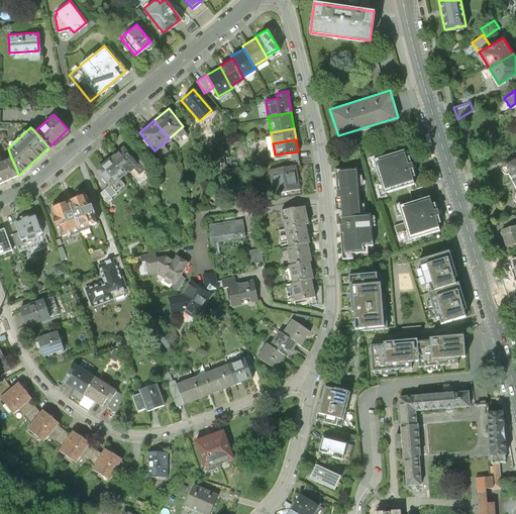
[(124,145),(109,157),(123,174),(128,169),(137,162),(124,145)]
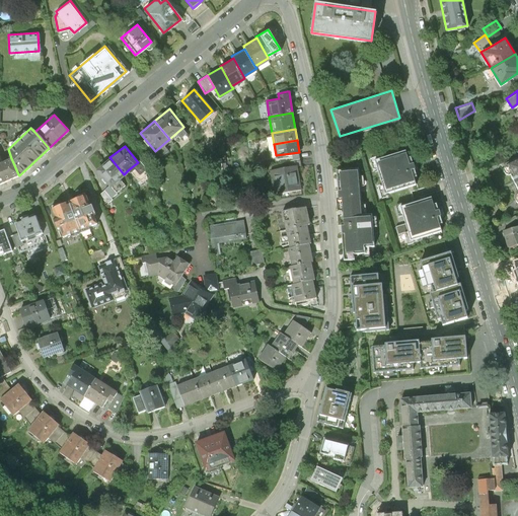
[(407,149),(375,158),(385,193),(416,183),(414,175),(417,174),(412,156),(409,156),(407,149)]
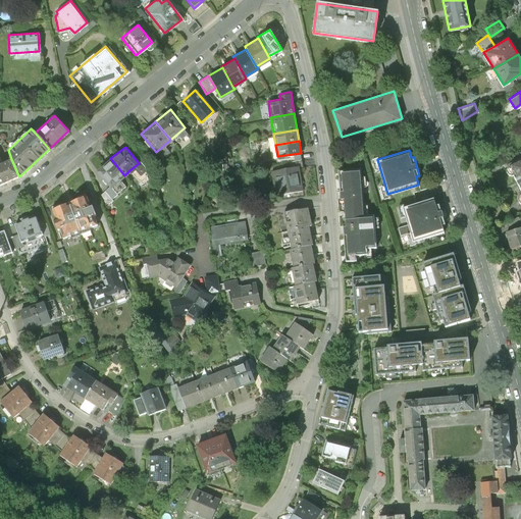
[(302,158),(301,153),(277,156),(278,161),(289,160),(302,158)]
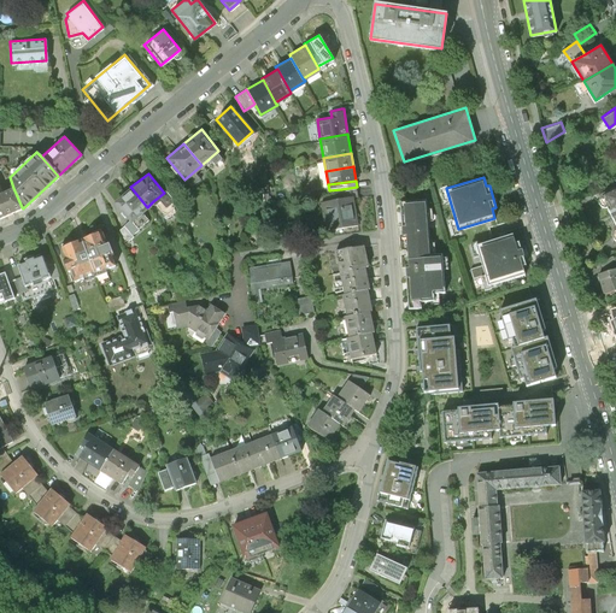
[(615,213),(615,186),(602,193),(612,216),(615,213)]
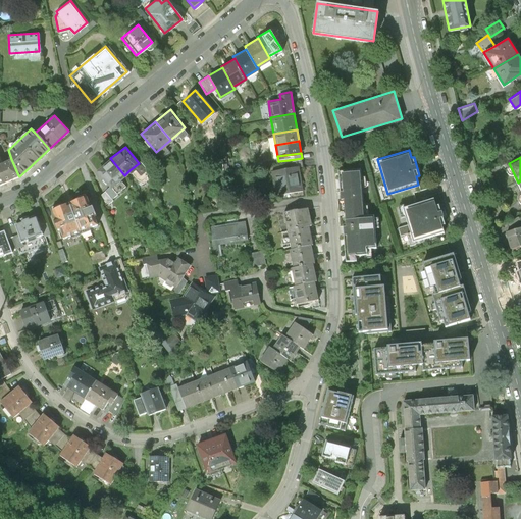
[(119,178),(124,175),(110,158),(96,170),(110,187),(119,178)]
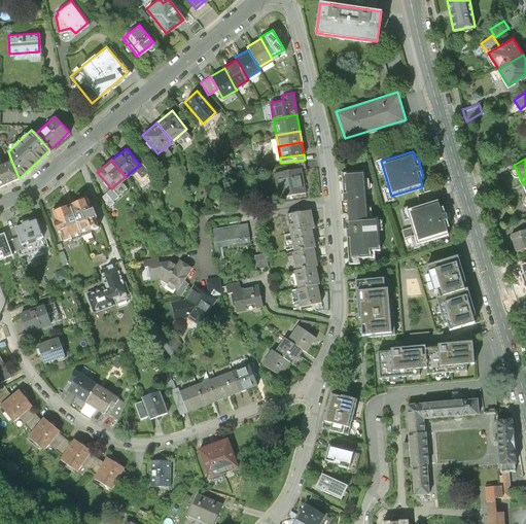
[(306,166),(305,160),(291,162),(292,168),(302,167),(306,166)]
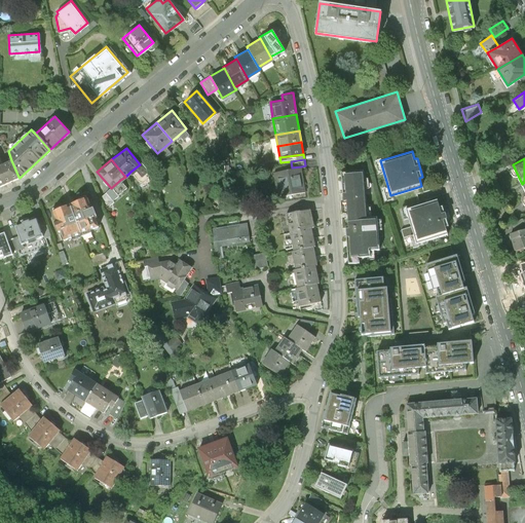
[(0,185),(19,177),(11,160),(0,165),(0,185)]
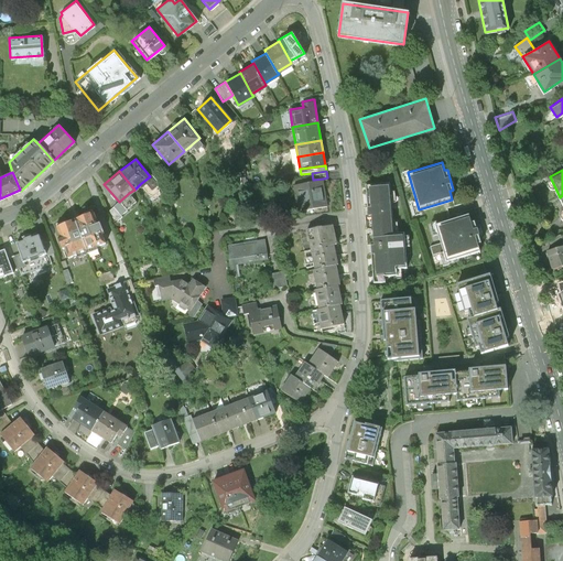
[(152,174),(150,176),(140,184),(148,193),(152,195),(159,190),(155,179),(152,174)]
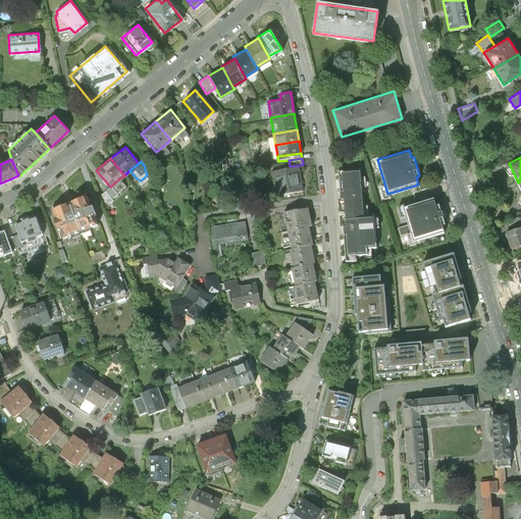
[(303,189),(299,165),(290,166),(271,169),(275,193),(303,189)]
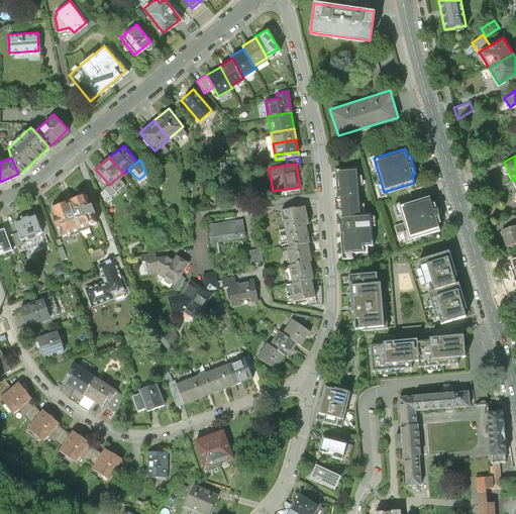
[(355,168),(338,170),(339,188),(336,188),(336,196),(340,195),(341,216),(358,215),(355,168)]
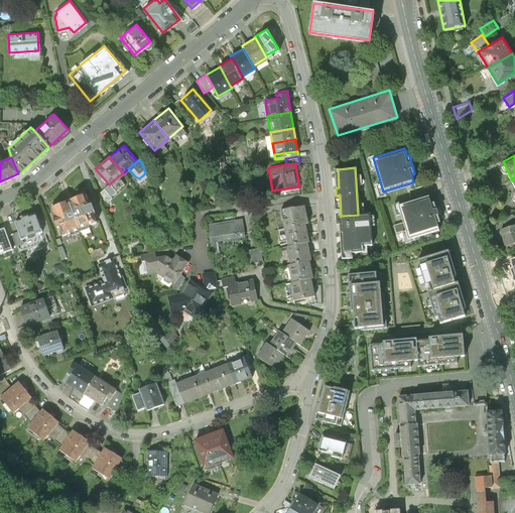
[(123,183),(118,176),(109,184),(104,188),(110,195),(123,183)]
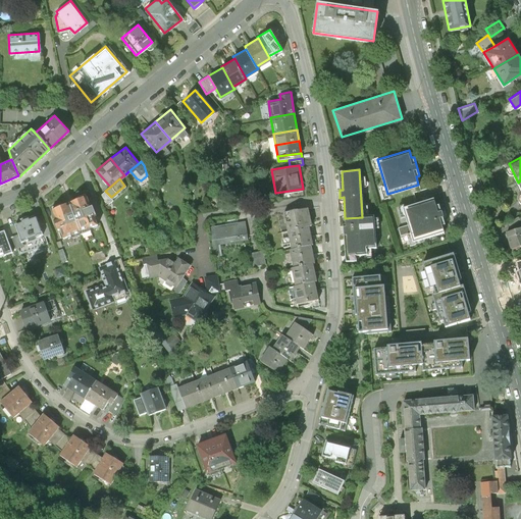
[(111,197),(105,191),(101,194),(107,203),(112,199),(111,197)]
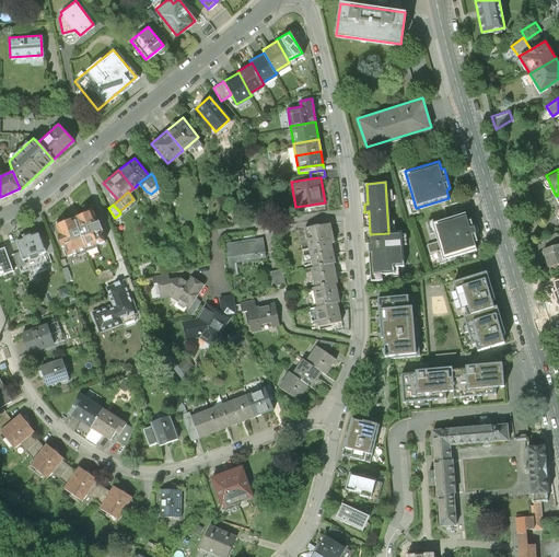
[(91,210),(73,217),(85,247),(103,240),(99,230),(101,229),(96,219),(95,220),(91,210)]
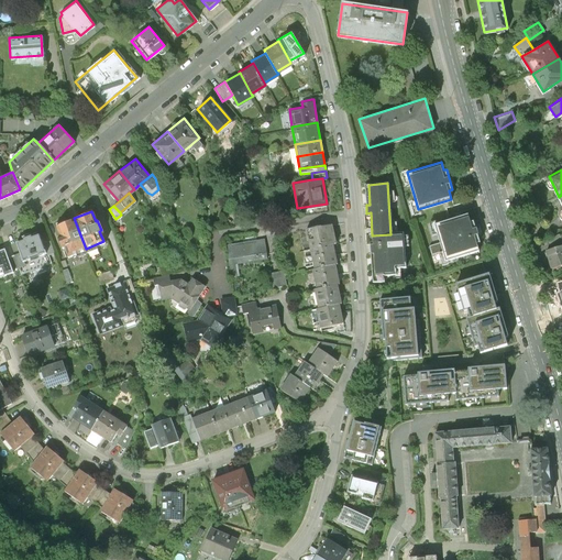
[(467,212),(433,222),(444,260),(478,249),(476,241),(480,240),(473,219),(470,220),(467,212)]
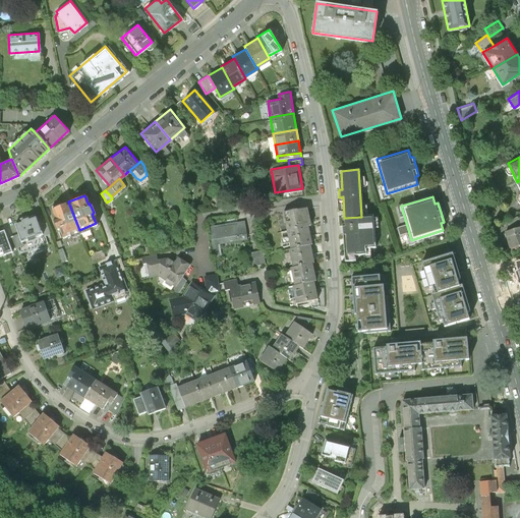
[(62,236),(79,230),(68,202),(51,209),(55,218),(53,219),(57,229),(59,228),(62,236)]
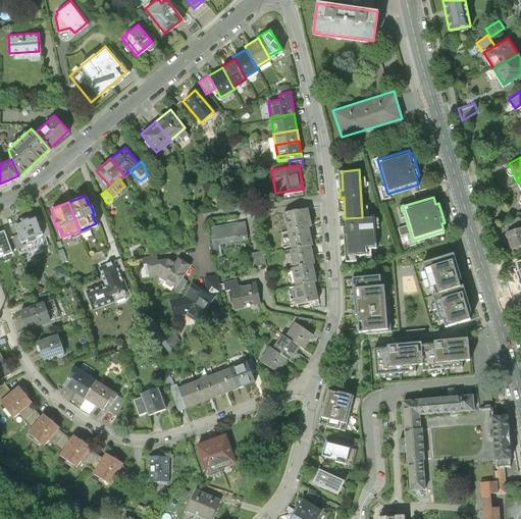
[(311,223),(307,206),(283,211),(288,228),(308,223),(311,223)]
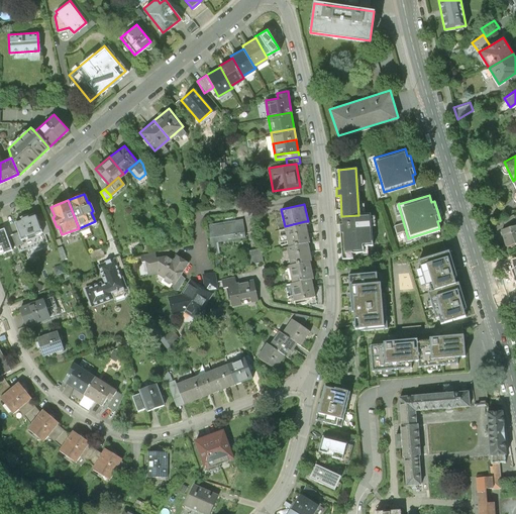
[(42,211),(34,214),(41,231),(42,234),(49,231),(42,211)]
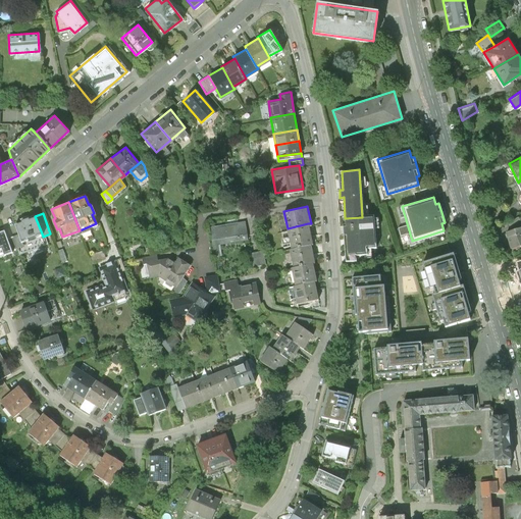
[(507,220),(509,226),(520,221),(518,215),(507,220)]
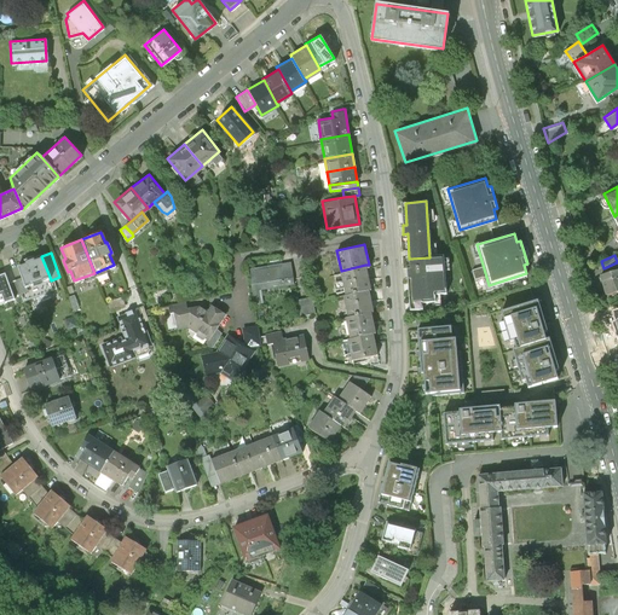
[(17,265),(22,277),(26,285),(50,277),(41,256),(17,265)]
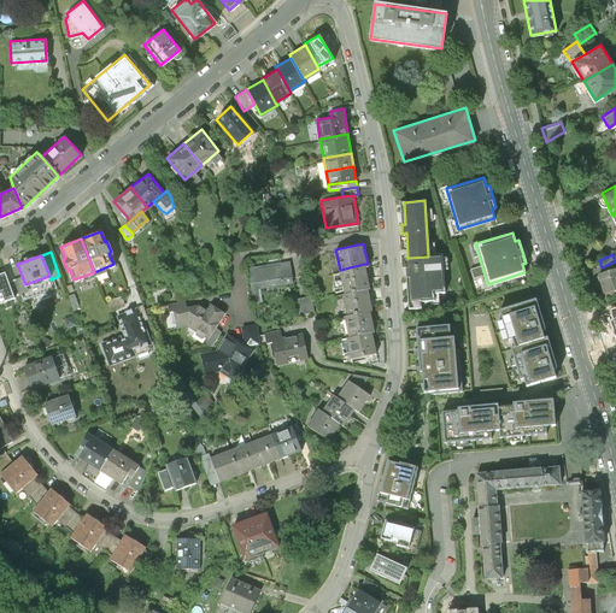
[(440,255),(428,257),(408,258),(408,265),(405,265),(406,276),(409,275),(410,299),(432,298),(432,289),(443,288),(440,255)]
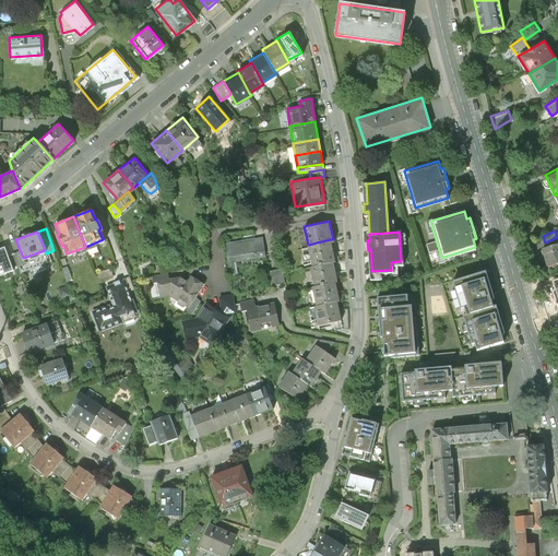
[(262,235),(224,241),(228,272),(237,271),(235,259),(265,255),(262,235)]
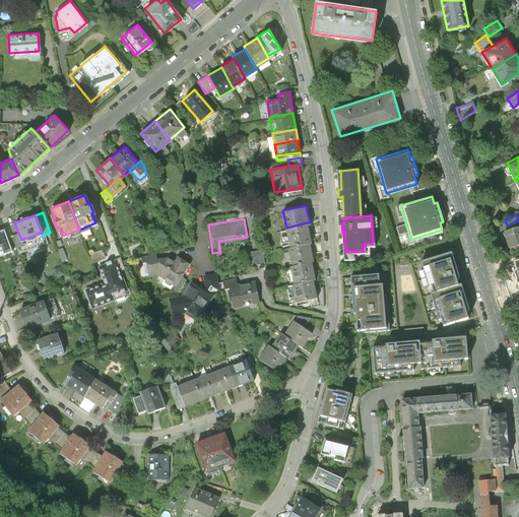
[(311,241),(307,222),(286,228),(290,246),(309,242),(311,241)]
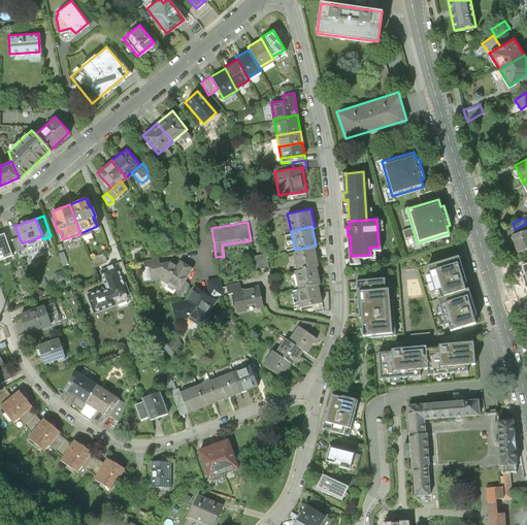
[(526,229),(516,233),(512,234),(516,250),(526,245),(526,229)]
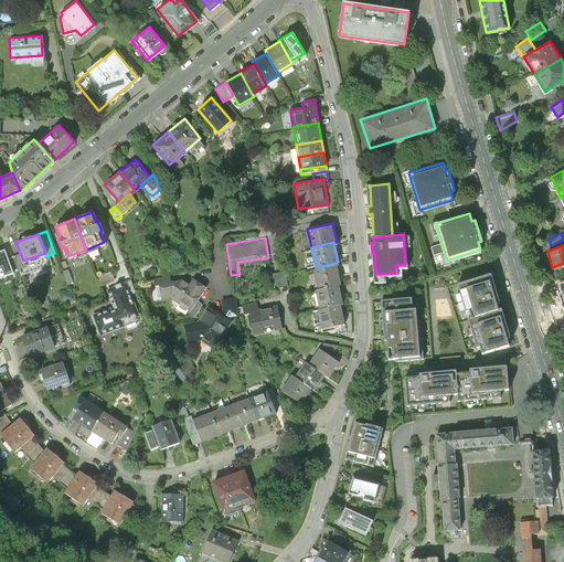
[(3,250),(0,251),(0,271),(2,275),(11,272),(11,269),(7,257),(3,250)]
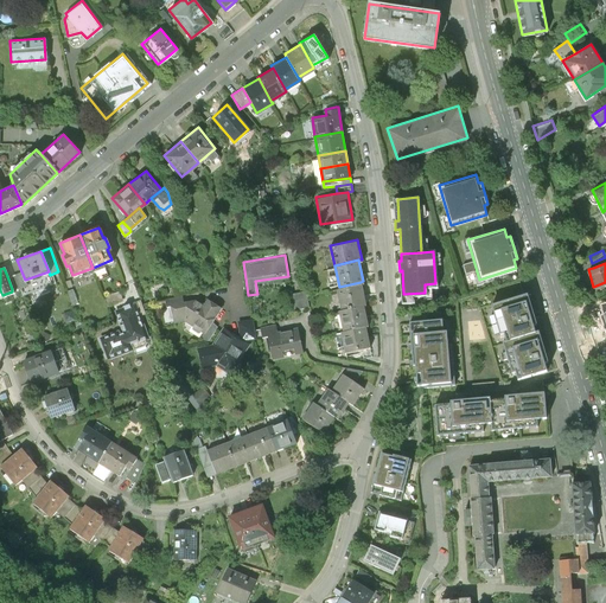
[(21,271),(7,276),(12,289),(26,283),(25,280),(21,271)]
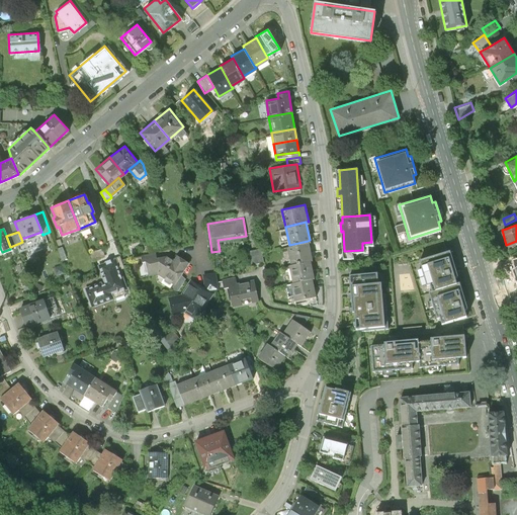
[(312,258),(308,241),(289,245),(287,245),(290,263),(310,259),(312,258)]
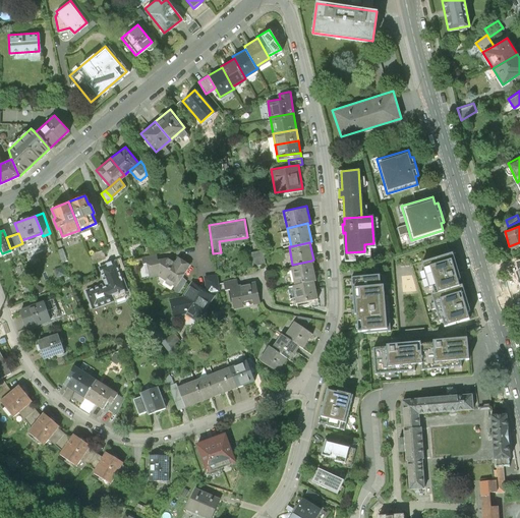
[(72,257),(67,243),(56,247),(62,262),(72,257)]
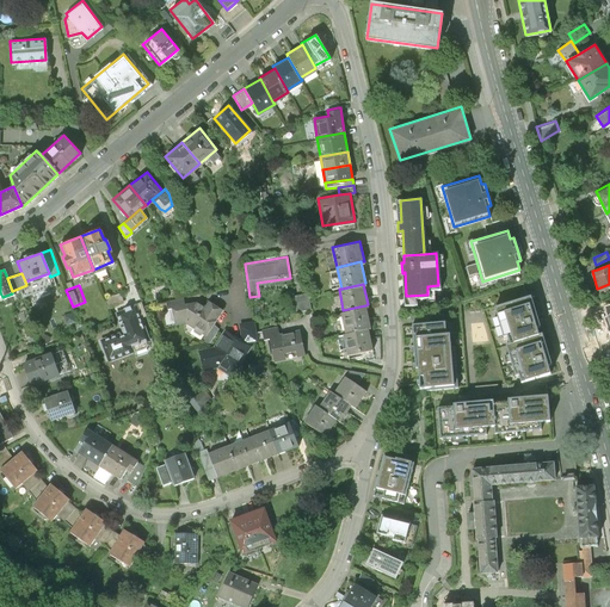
[(529,290),(493,302),(503,333),(506,332),(509,340),(538,330),(537,326),(540,326),(537,320),(529,290)]
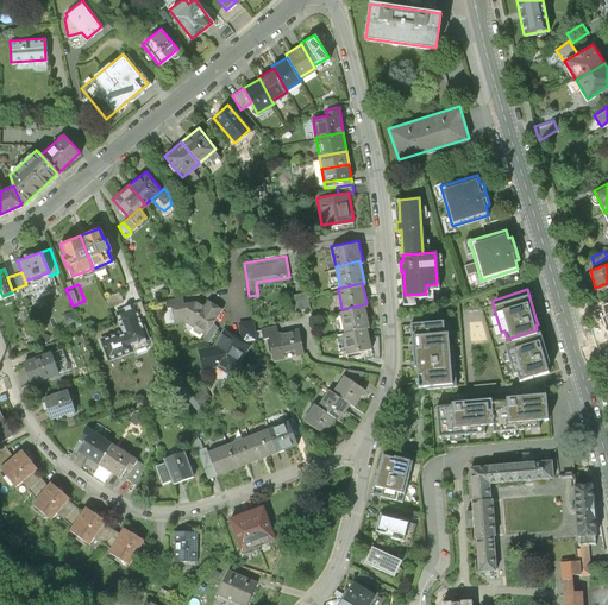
[(123,300),(119,290),(105,296),(108,306),(123,300)]
